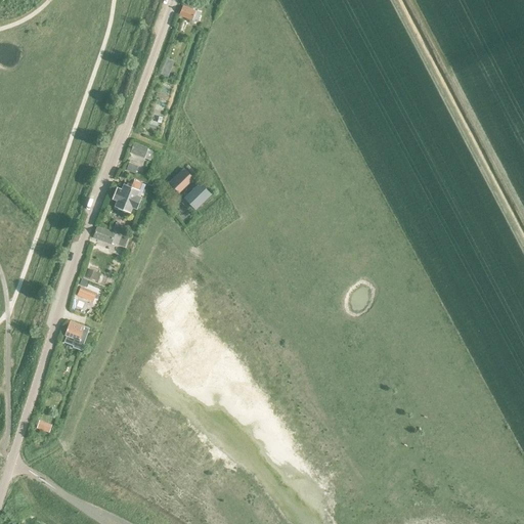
[(195,24),(200,12),(191,9),(192,6),(188,5),(189,1),(187,0),(184,0),(178,16),(195,24)]
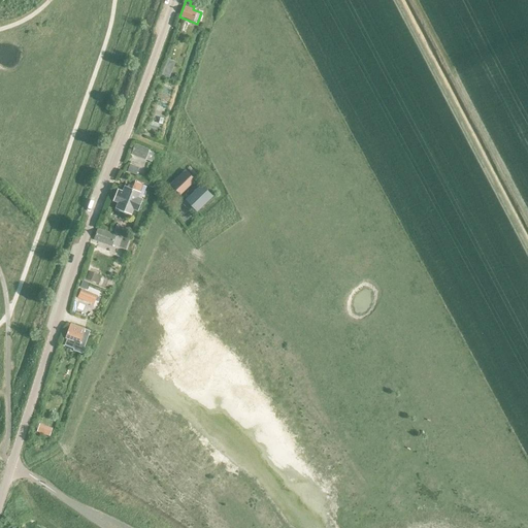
[(168,59),(162,75),(163,75),(168,77),(174,62),(168,59)]
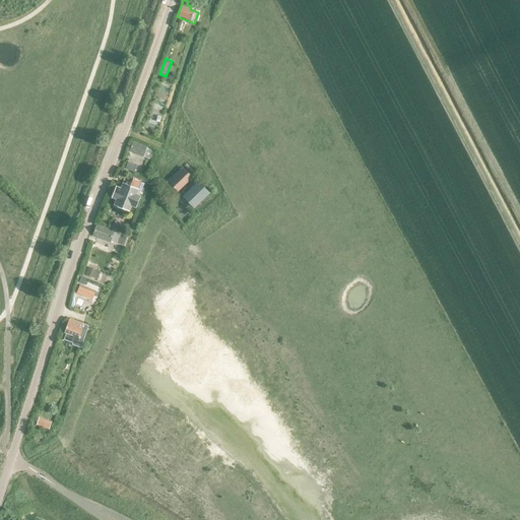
[(148,160),(151,152),(145,150),(146,148),(132,142),(128,152),(148,160)]
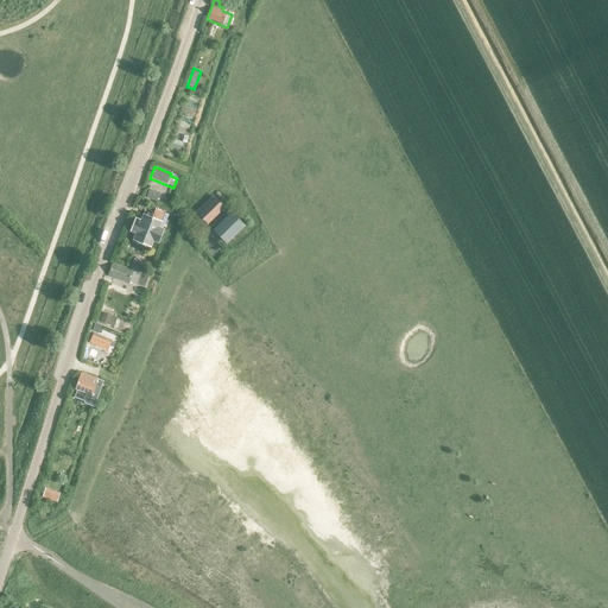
[(154,202),(158,194),(149,190),(145,198),(154,202)]
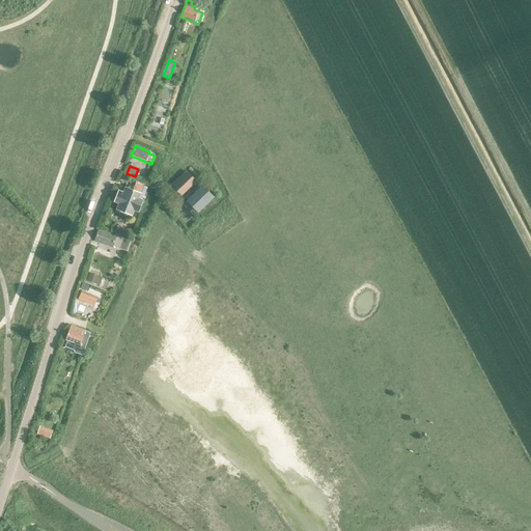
[(182,197),(196,183),(187,173),(172,187),(182,197)]
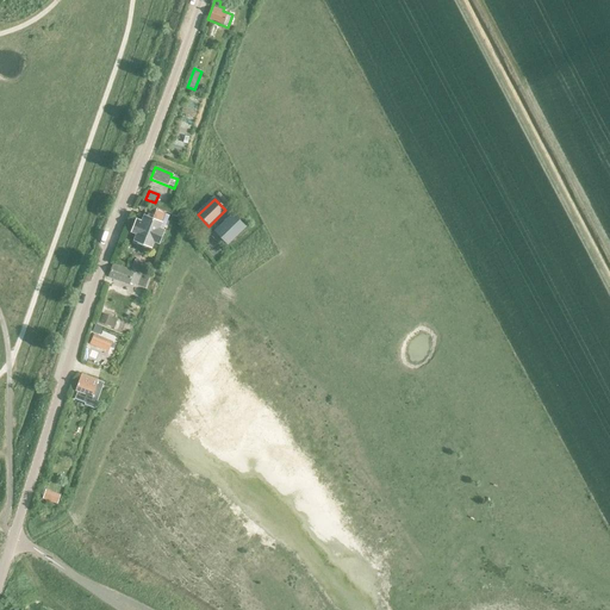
[(136,219),(130,232),(135,235),(132,241),(150,248),(153,242),(157,244),(163,230),(159,228),(161,223),(165,215),(155,210),(151,219),(143,216),(141,222),(136,219)]
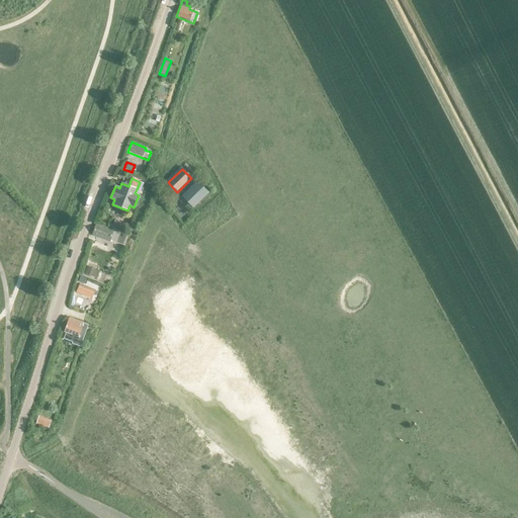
[(192,208),(207,194),(196,182),(181,197),(192,208)]
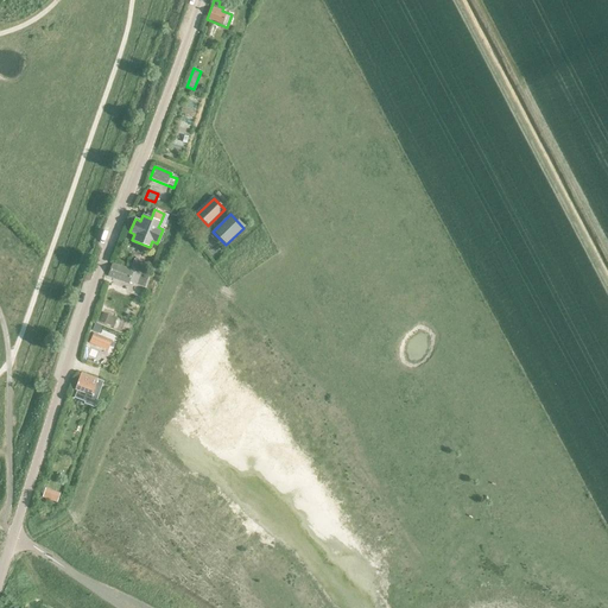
[(134,259),(131,268),(140,272),(144,263),(134,259)]
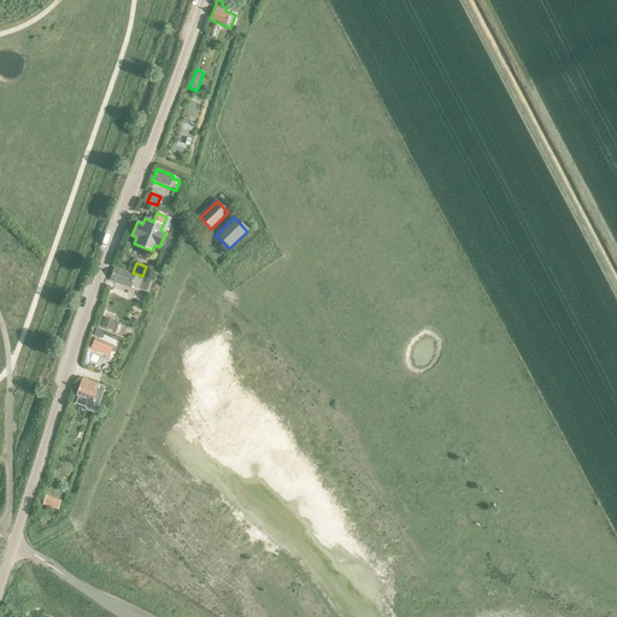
[(130,287),(139,289),(142,278),(113,269),(110,281),(130,287)]
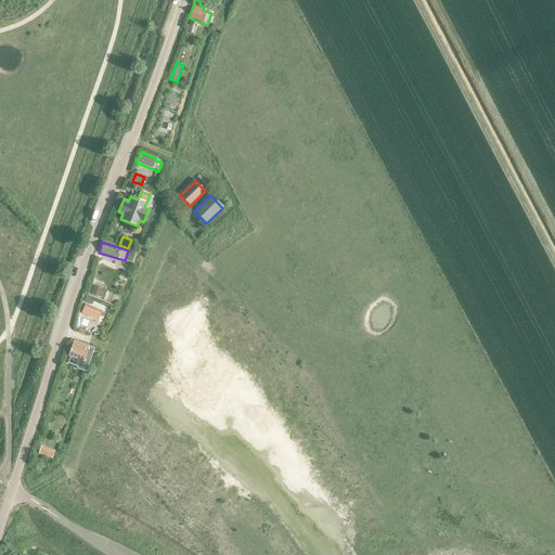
[(105,289),(92,285),(89,294),(102,298),(105,289)]
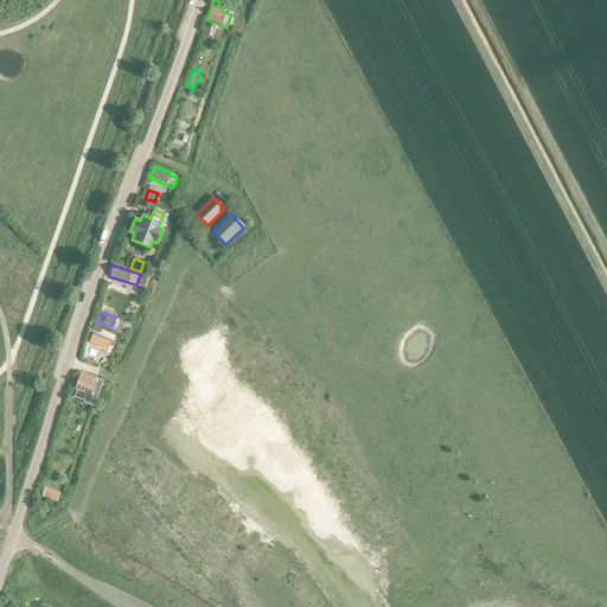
[(93,333),(89,343),(107,350),(110,340),(93,333)]
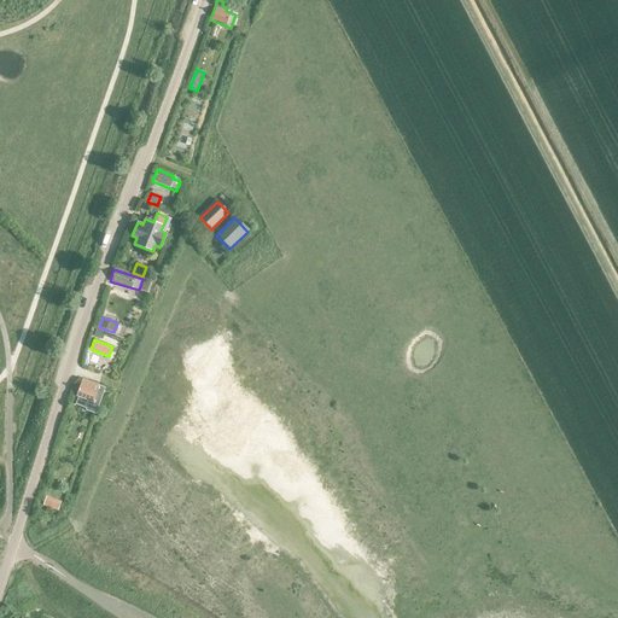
[(77,396),(74,404),(85,409),(85,410),(94,414),(95,413),(104,388),(81,379),(75,396),(77,396)]
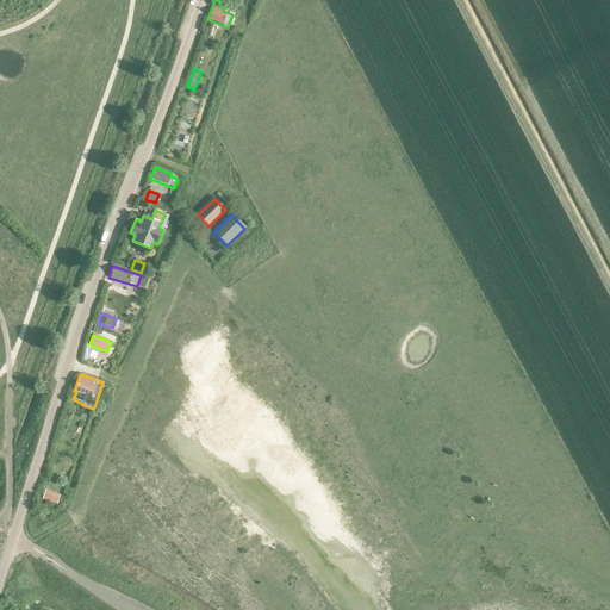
[(45,490),(43,499),(56,503),(60,493),(45,490)]
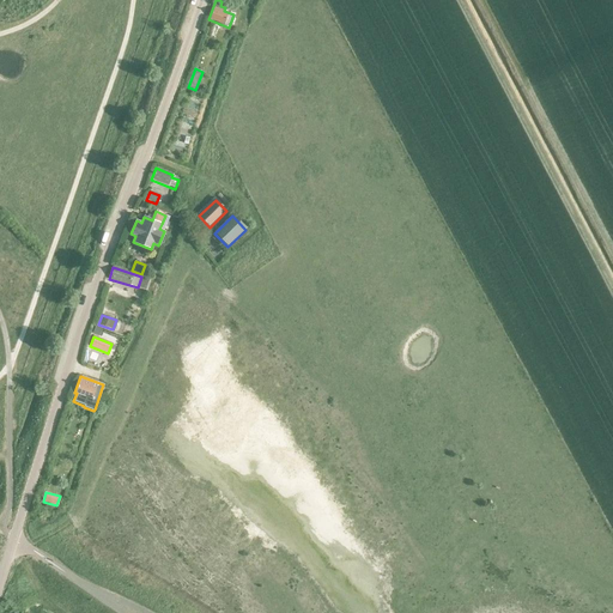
All buildings are outlined.
